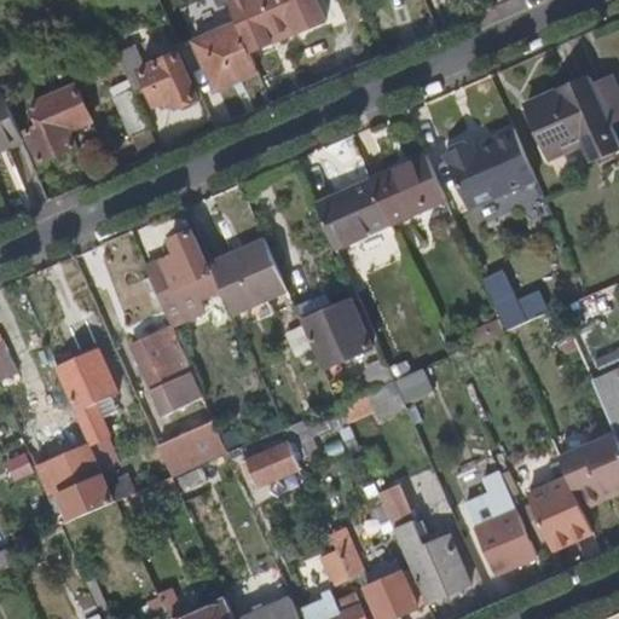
[(242,0),(231,5),(253,53),(275,44),(271,36),(295,24),(299,33),(325,19),(316,0),(242,0)]
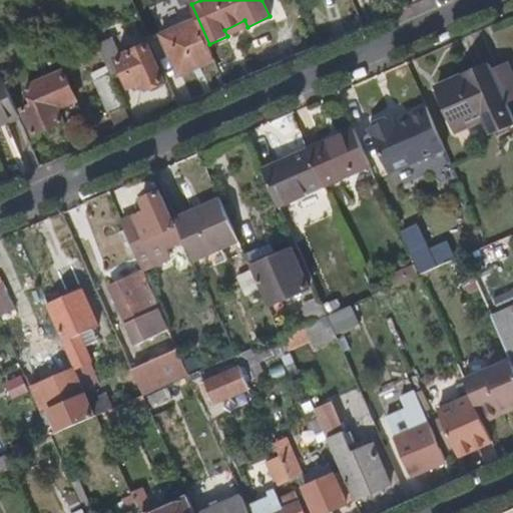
[(215,63),(197,22),(163,37),(181,78),(215,63)]
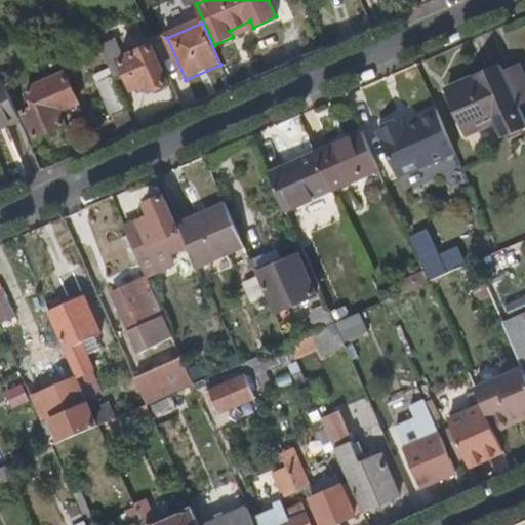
[(101,48),(114,79),(115,81),(129,75),(135,91),(150,85),(153,93),(170,86),(154,48),(125,62),(116,41),(101,48)]
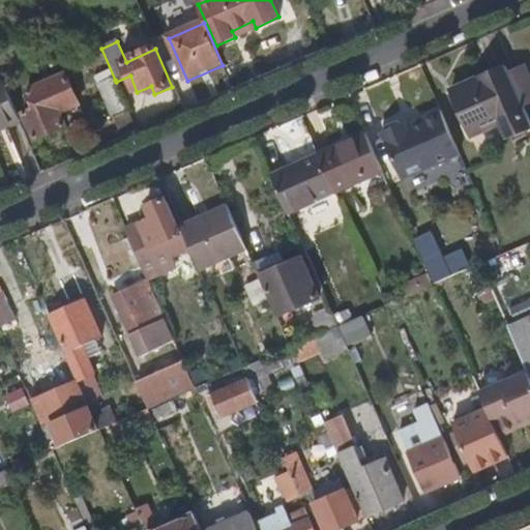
[(529,68),(528,64),(509,72),(526,108),(529,106),(529,68)]
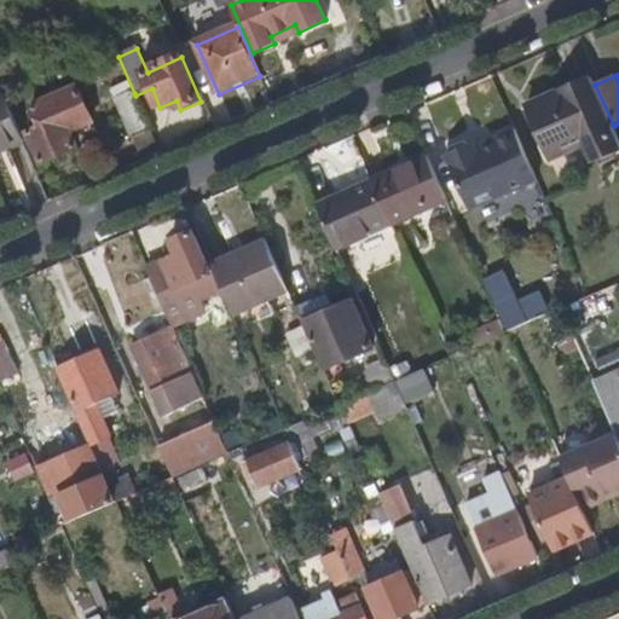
[(595,85),(594,80),(530,108),(553,160),(586,146),(595,163),(618,152),(618,138),(614,126),(595,85)]
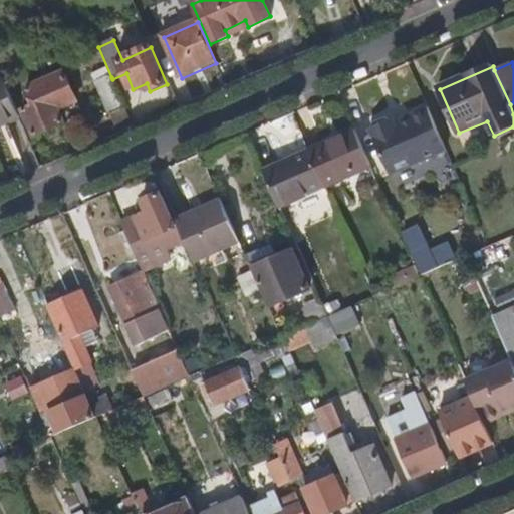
[(64,73),(17,94),(35,137),(64,123),(59,110),(77,102),(64,73)]
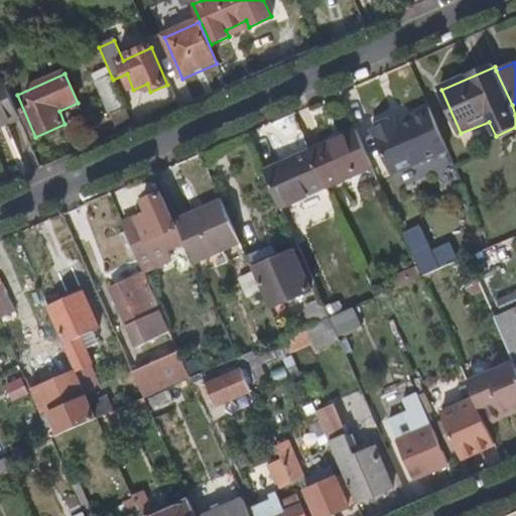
[(110,115),(125,108),(113,80),(112,78),(95,85),(108,115),(110,115)]
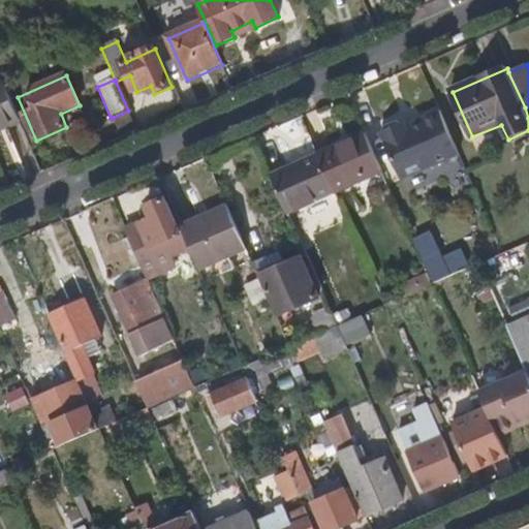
[(0,130),(21,121),(5,86),(0,87),(0,130)]
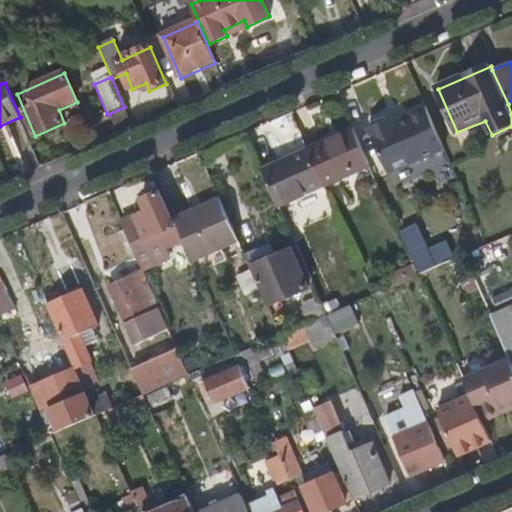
[(130,119),(124,107),(109,114),(114,126),(130,119)]
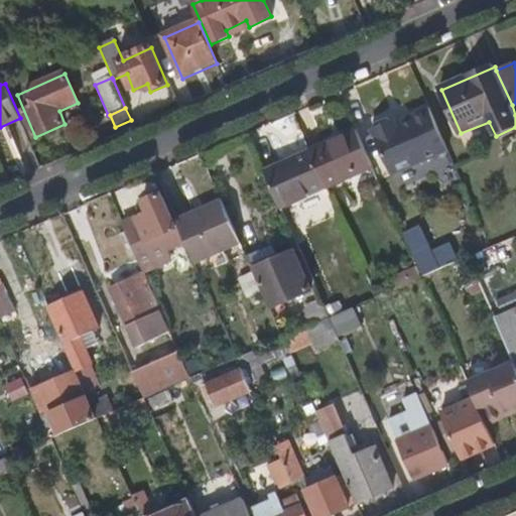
[(448,151),(430,110),(412,118),(410,119),(411,121),(398,127),(394,119),(392,121),(374,129),(371,130),(392,176),(448,151)]
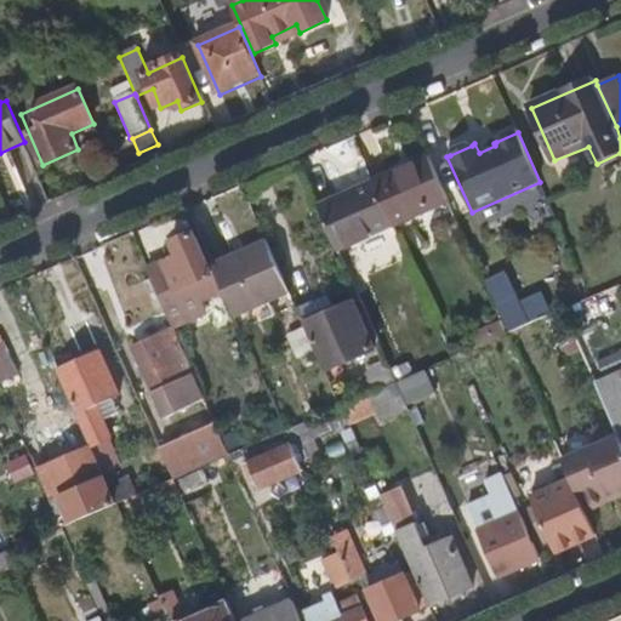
[(451,151),(450,155),(472,146),(466,143),(451,151)]
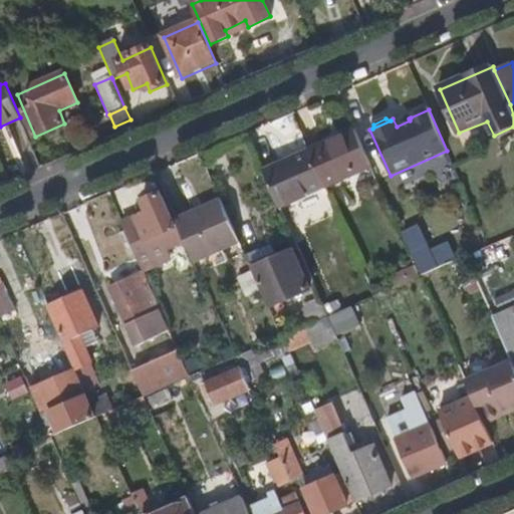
[(410,120),(409,118),(397,123),(394,118),(393,118),(397,126),(410,120)]
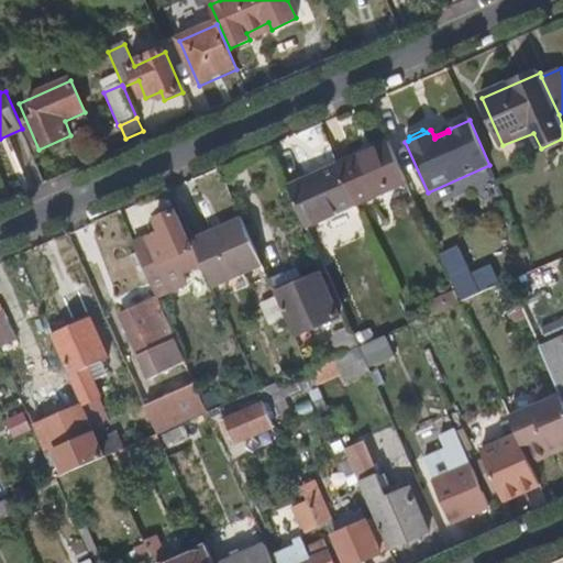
[(407,181),(389,143),(339,164),(340,165),(356,203),(407,181)]
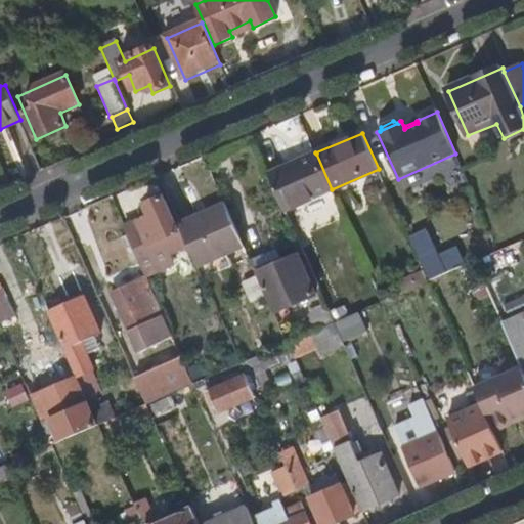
[(316,154),(268,174),(285,212),(333,191),(332,189),(316,154)]
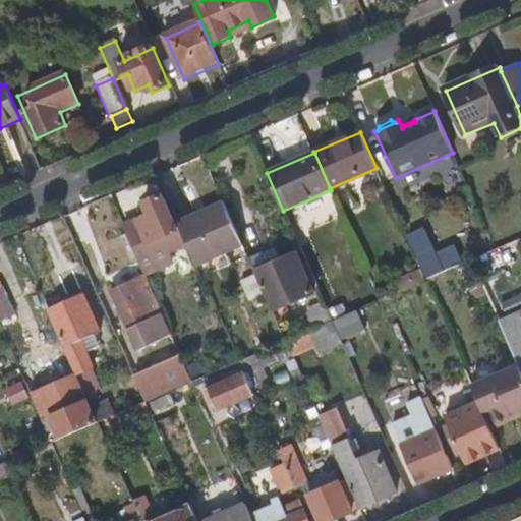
[(150,215),(123,227),(145,274),(174,261),(171,253),(183,248),(161,197),(145,205),(150,215)]
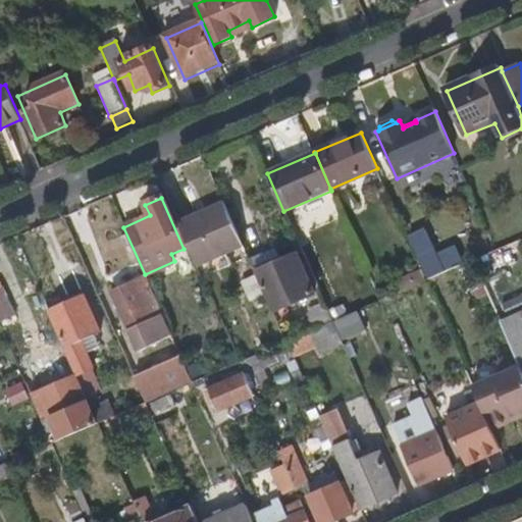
[(177,222),(197,267),(244,247),(224,202),(177,222)]
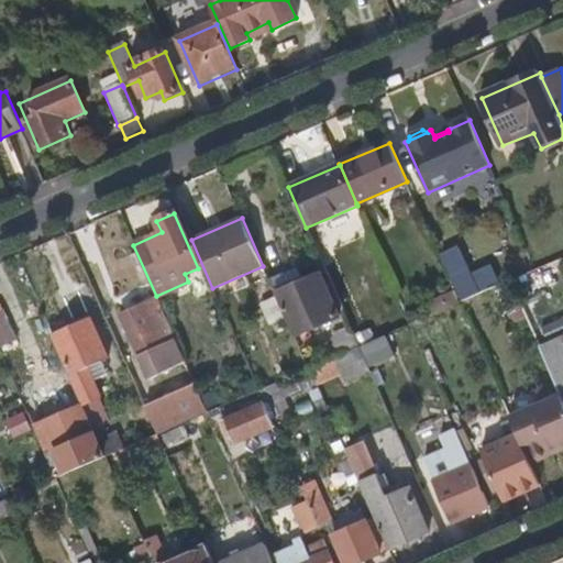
[(534,271),(530,261),(516,266),(520,277),(534,271)]
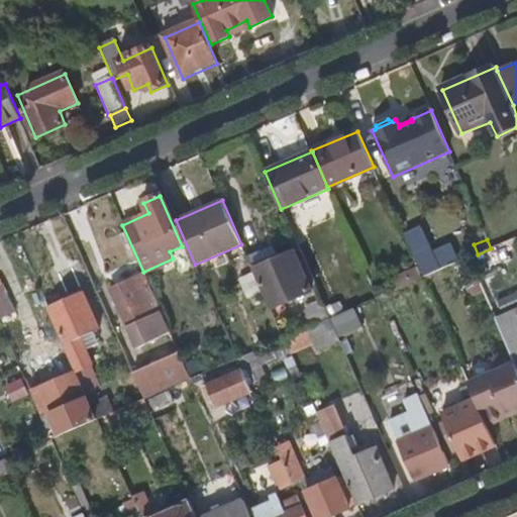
[(262,290),(270,307),(309,290),(293,251),(280,257),(273,244),(246,255),(252,270),(253,272),(262,290)]
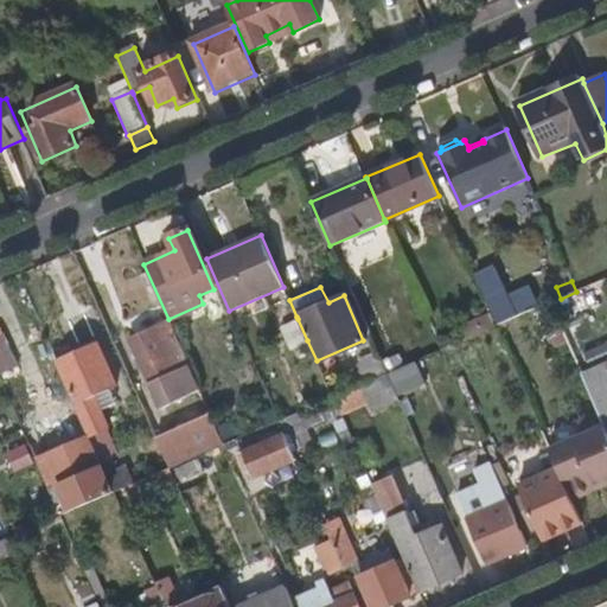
[(553,305),(537,312),(544,327),(558,320),(553,305)]
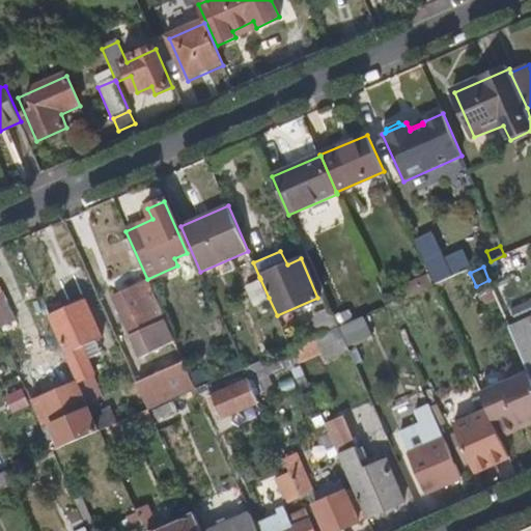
[(401,289),(407,301),(435,288),(430,277),(401,289)]
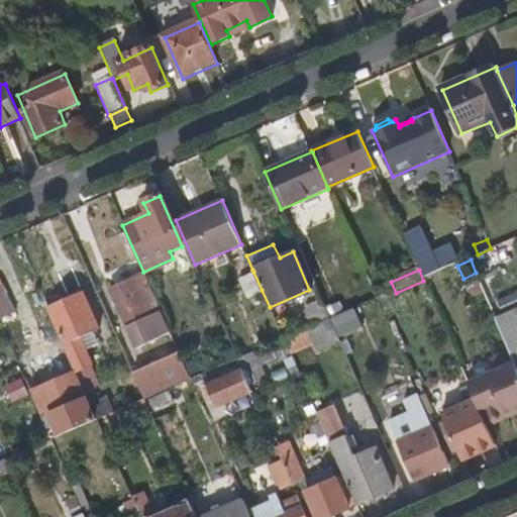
[(262,290),(253,272),(239,279),(247,297),(262,290)]
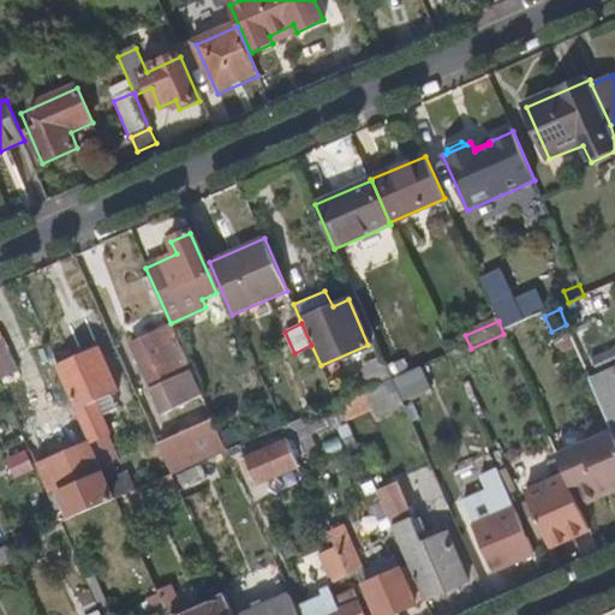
[(578,351),(566,324),(551,332),(563,357),(578,351)]
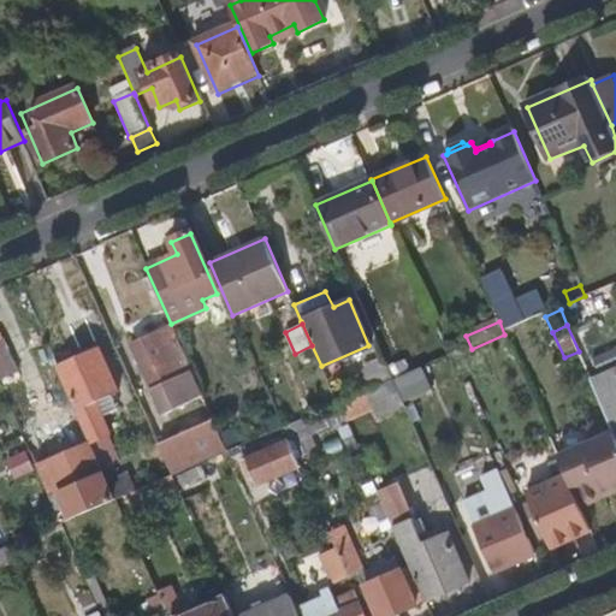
[(163,413),(202,395),(172,326),(134,344),(163,413)]
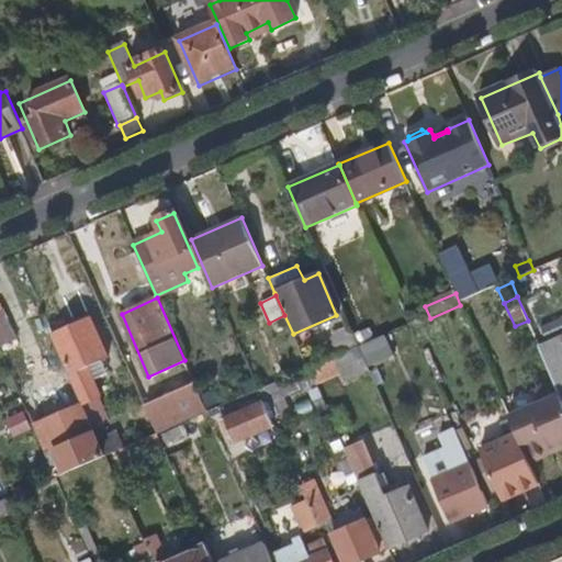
[(0,314),(0,349),(0,350),(18,343),(4,313),(0,314)]
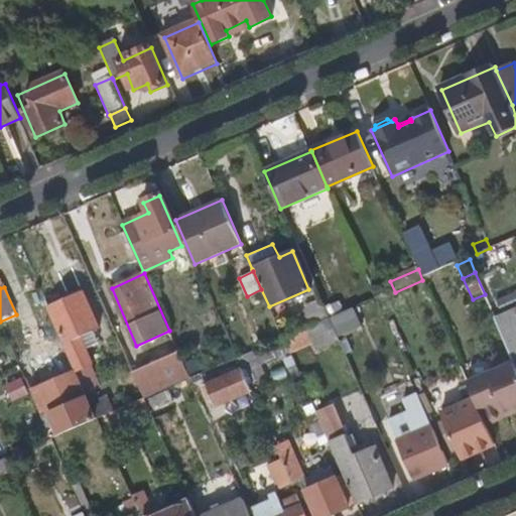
[(331,288),(320,293),(327,307),(338,302),(331,288)]
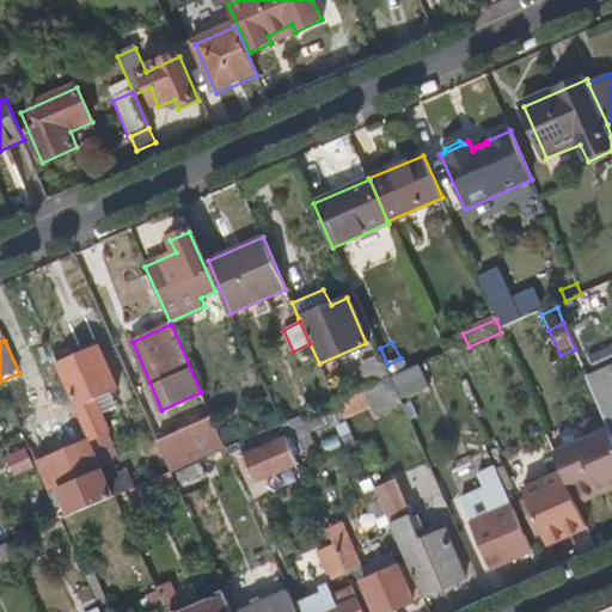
[(99,352),(60,368),(96,448),(114,440),(105,421),(118,416),(110,397),(117,393),(99,352)]
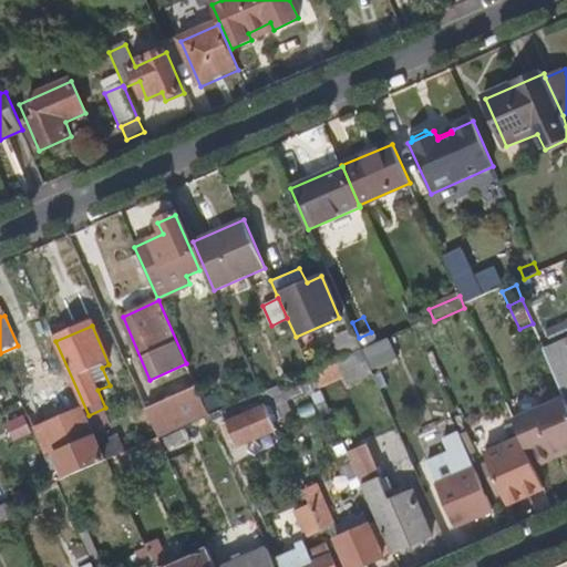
[(343,360),(362,352),(354,333),(336,342),(343,360)]
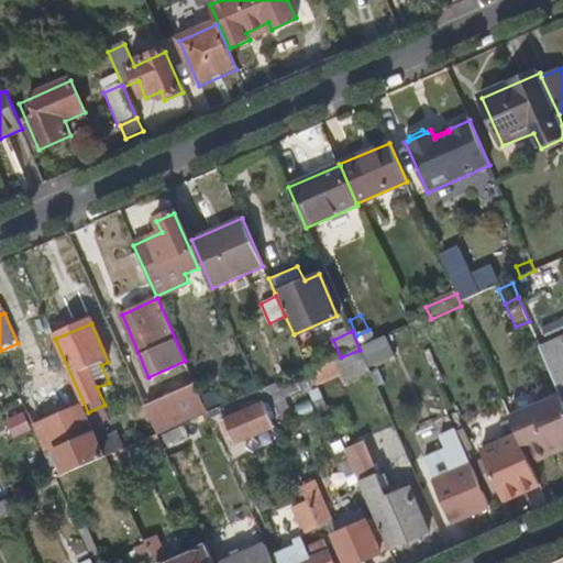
[(559,387),(562,398),(562,340),(542,350),(559,387)]
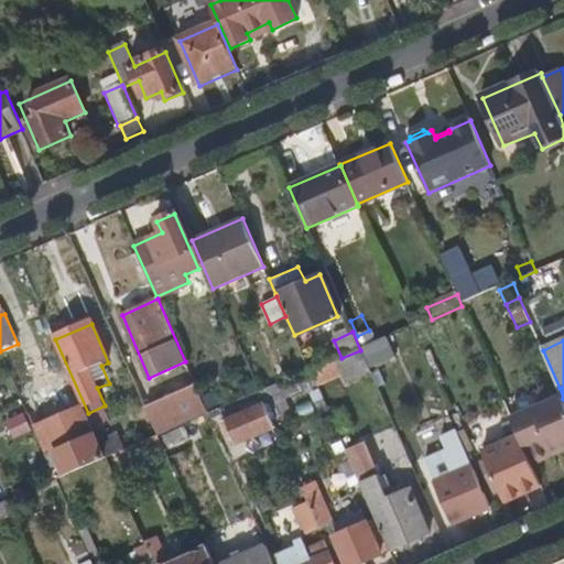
[(347,382),(370,371),(360,350),(342,358),(337,360),(344,375),(347,382)]
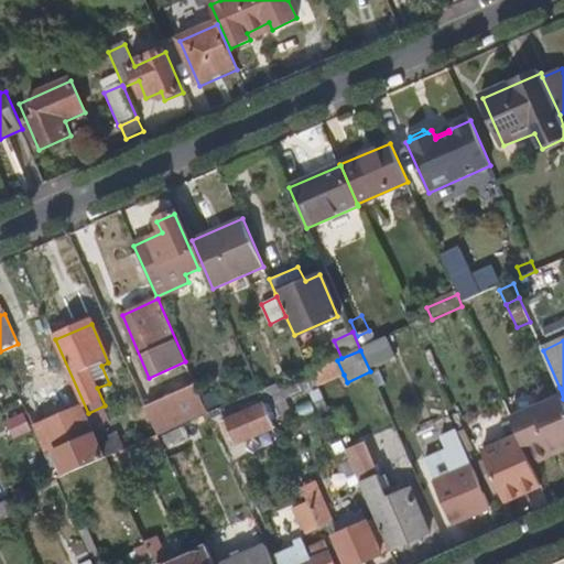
[(389,359),(371,367),(377,380),(394,372),(389,359)]
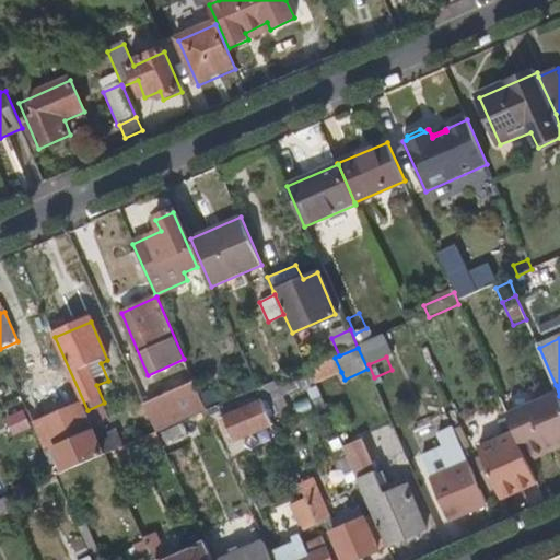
[(335,358),(307,369),(314,384),(341,372),(335,358)]
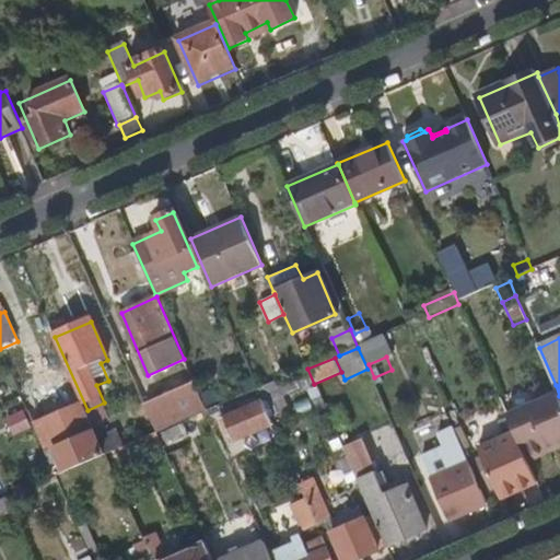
[(307,369),(257,391),(263,404),(270,420),(289,411),(283,399),(315,385),(314,384),(307,369)]
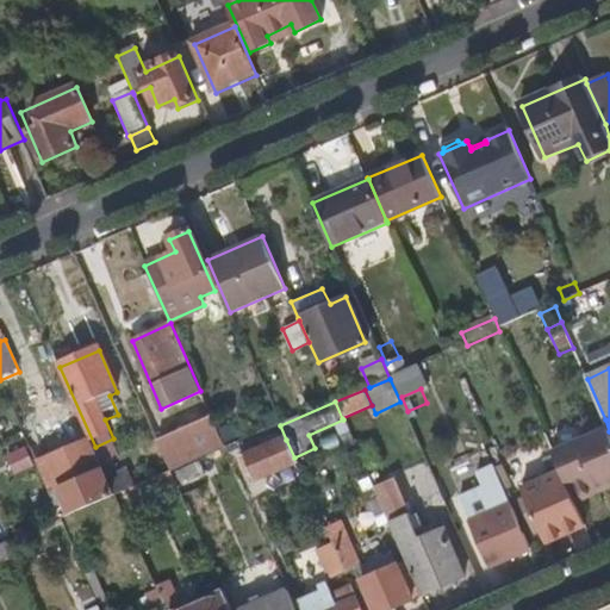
[(267,431),(280,425),(274,412),(261,418),(267,431)]
